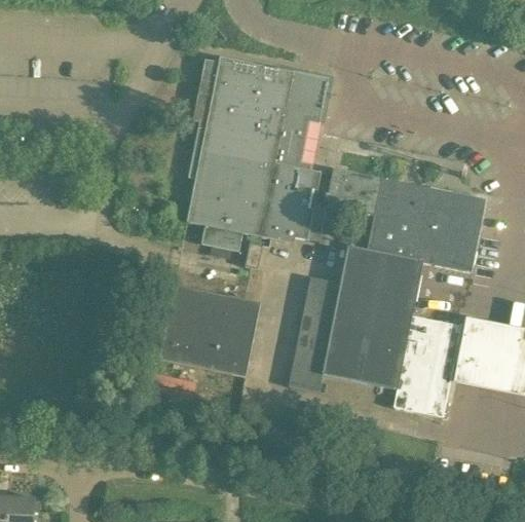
[(314,200),(321,171),(310,169),(328,77),(294,71),(239,60),(237,65),(207,59),(199,90),(213,94),(204,129),(186,221),(204,224),(200,243),(239,250),(242,232),(294,243),(295,236),(307,239),(307,237),(320,239),(320,241),(333,245),(336,226),(323,223),(326,204),(373,214),(379,183),(331,174),(326,202),(314,200)]
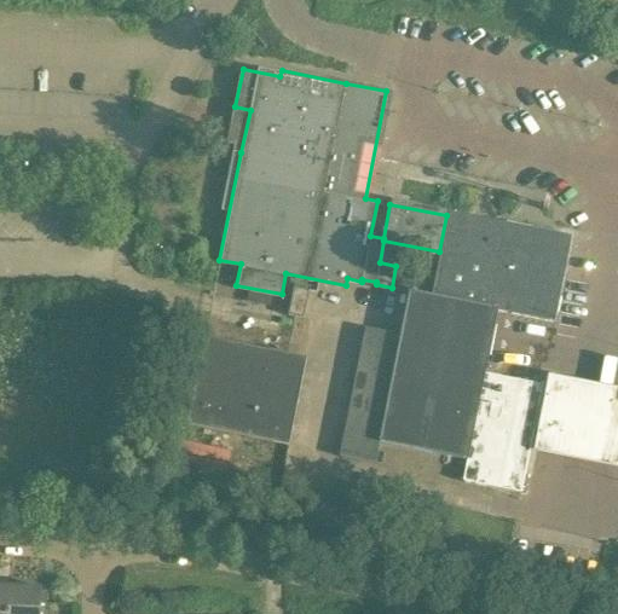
[(379,440),(467,457),(484,370),(497,307),(554,318),(571,233),(507,220),(504,227),(446,215),(439,252),(432,293),(408,288),(399,330),(364,324),(352,387),(339,453),(375,461),(379,440)]
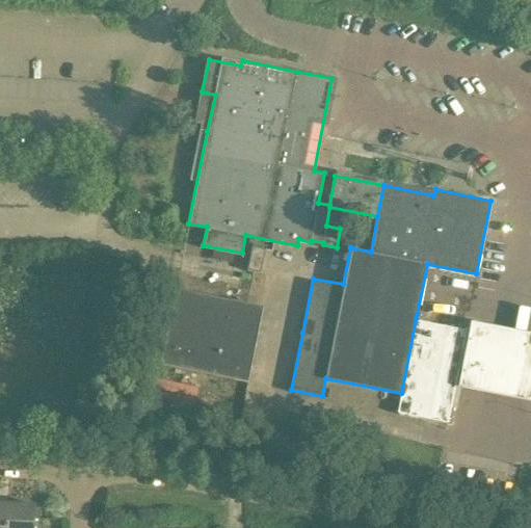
[(261,270),(266,247),(253,244),(248,268),(261,270)]
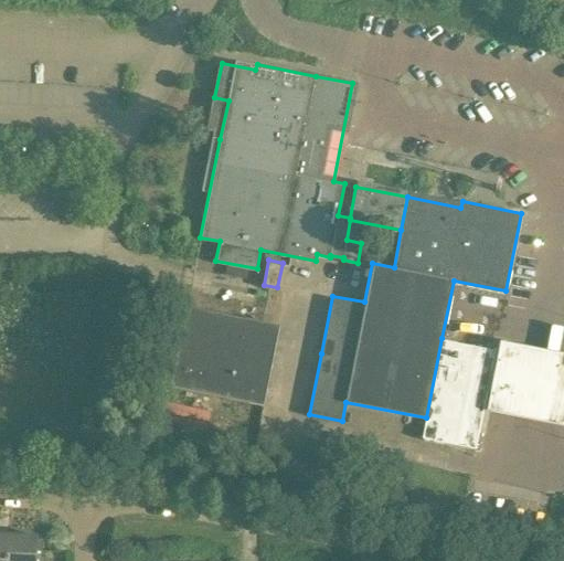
[(263,403),(279,324),(187,305),(170,384),(263,403)]
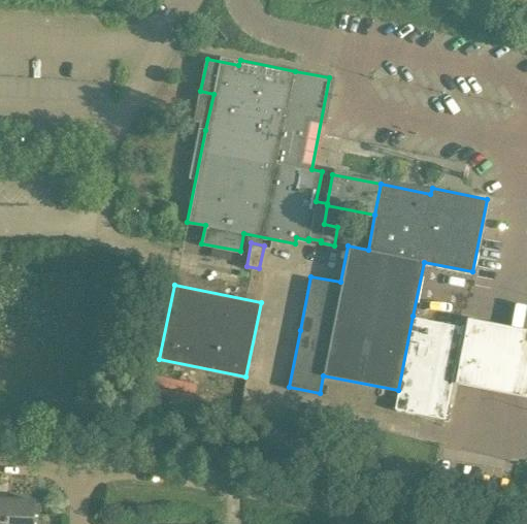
[(394,408),(442,418),(462,325),(413,316),(398,390),(394,408)]
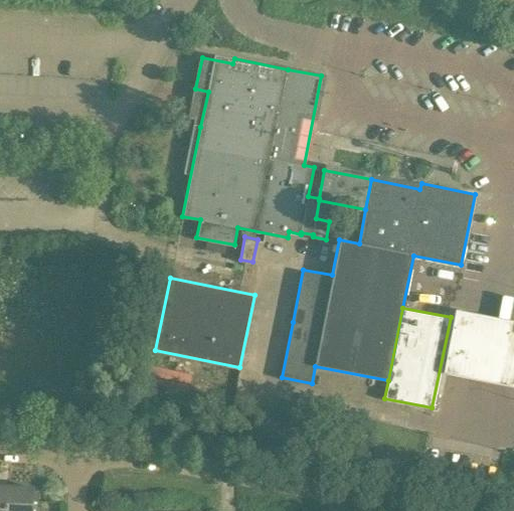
[(456,311),(445,374),(483,381),(513,386),(513,321),(494,318),(456,311)]
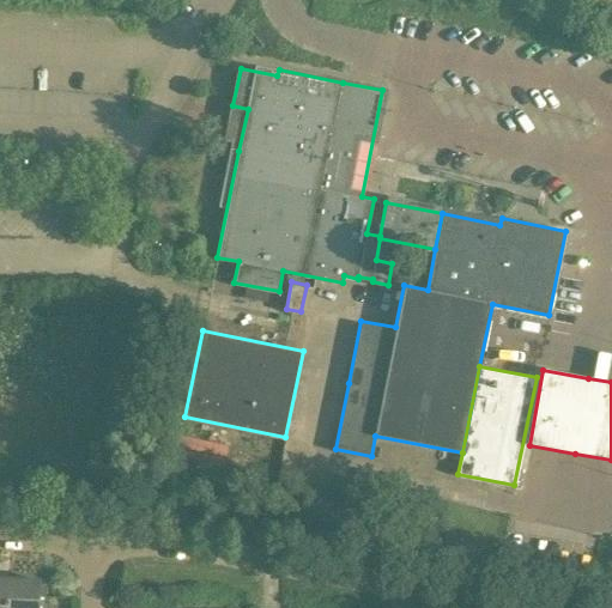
[(7,576),(6,607),(38,607),(41,577),(7,576)]
